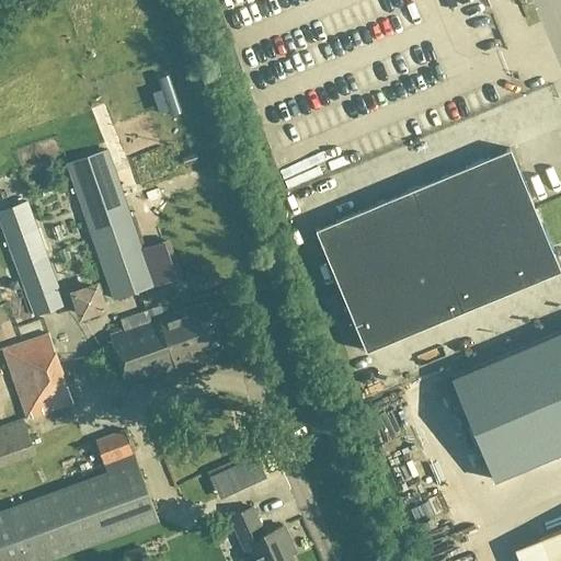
[(110,150),(65,165),(113,302),(156,288),(175,281),(163,245),(144,252),(130,214),(110,150)]
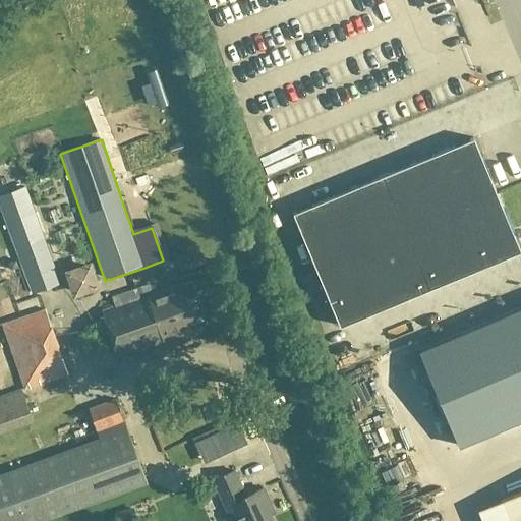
[(291,215),(315,272),(339,328),(520,252),(472,139),(291,215)]
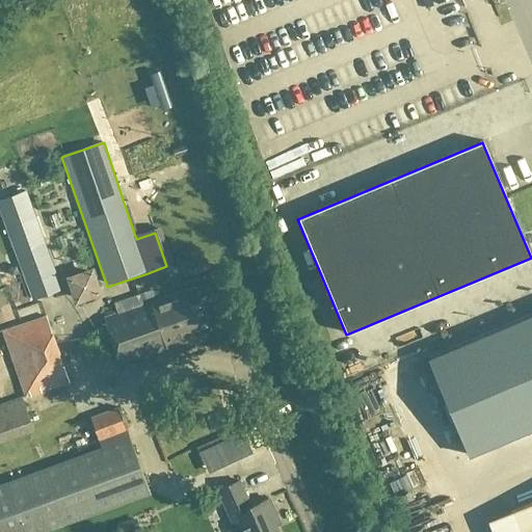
[(0,214),(32,302),(61,291),(26,192),(0,202),(0,214)]
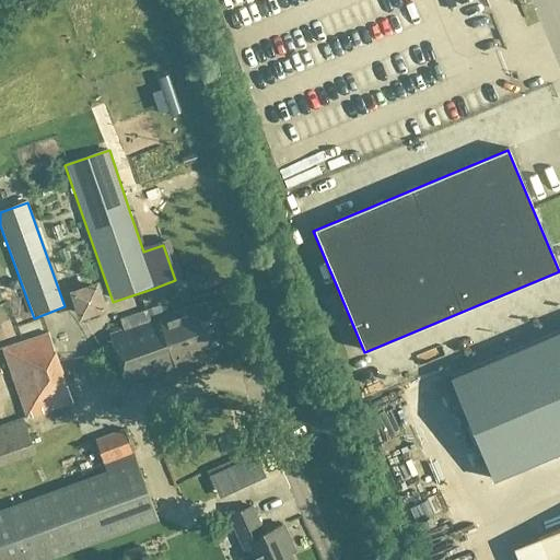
[(94,287),(74,294),(82,314),(102,307),(94,287)]
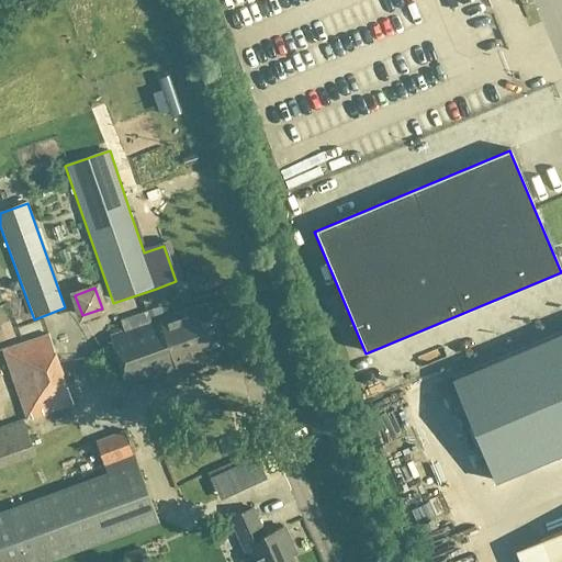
[(125,386),(211,357),(194,308),(167,318),(164,308),(127,321),(131,330),(110,338),(125,386)]
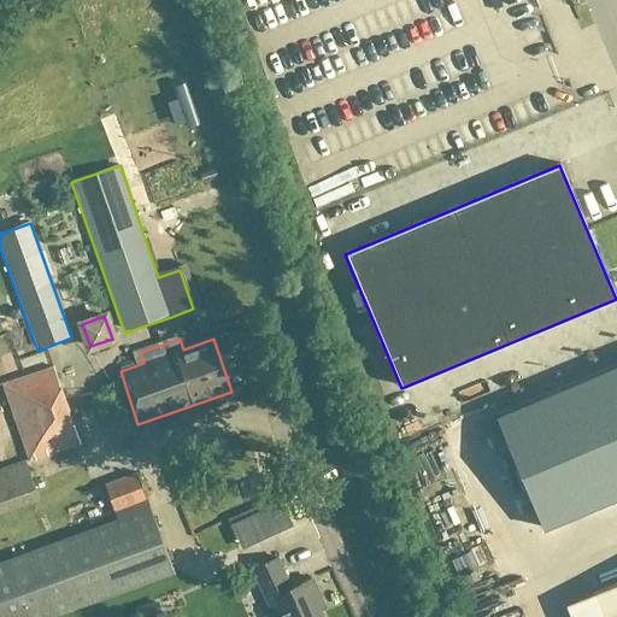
[(616,365),(495,417),(542,529),(616,498),(616,365)]
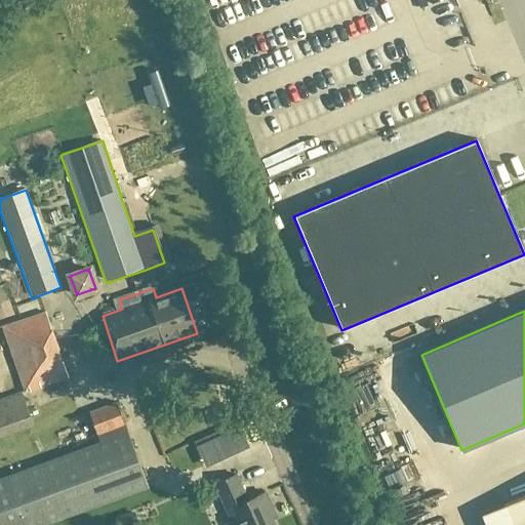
[(44,313),(0,328),(23,394),(68,379),(44,313)]
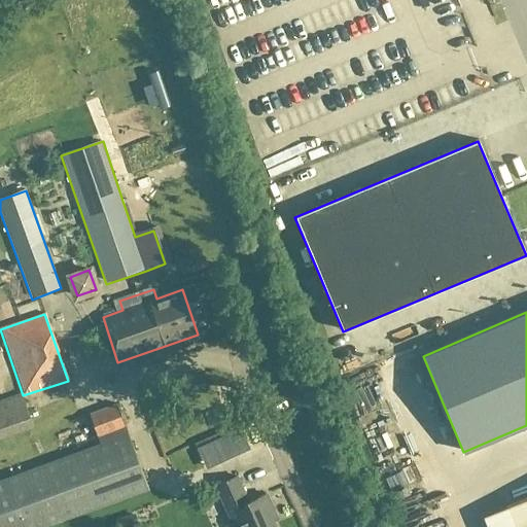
[(29,405),(0,414),(0,438),(37,425),(29,405)]
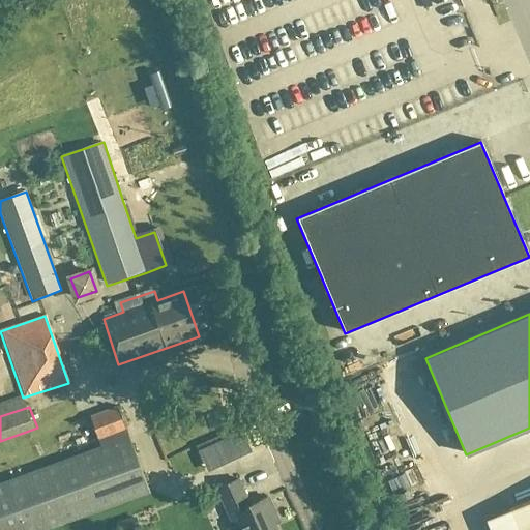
[(0,484),(0,529),(45,529),(148,493),(117,408),(89,418),(100,448),(0,484)]
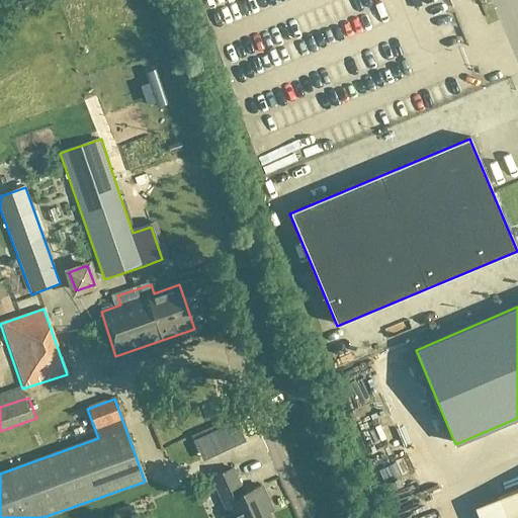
[(236,517),(269,517),(264,507),(269,505),(261,488),(243,496),(232,469),(211,480),(228,514),(233,511),(236,517)]
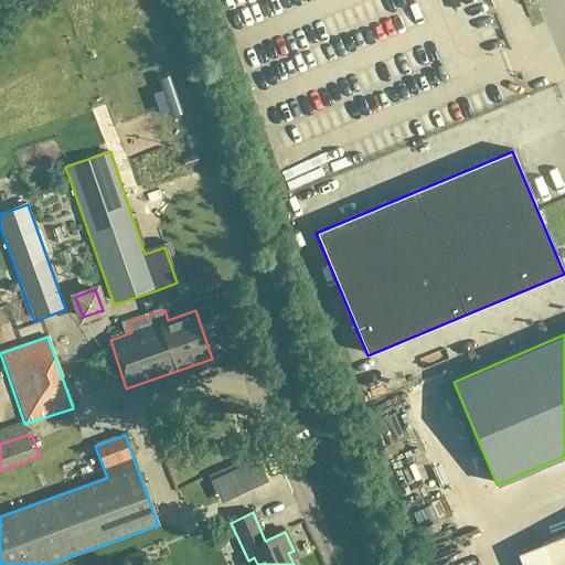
[(564,564),(564,534),(542,544),(550,564),(564,564)]
